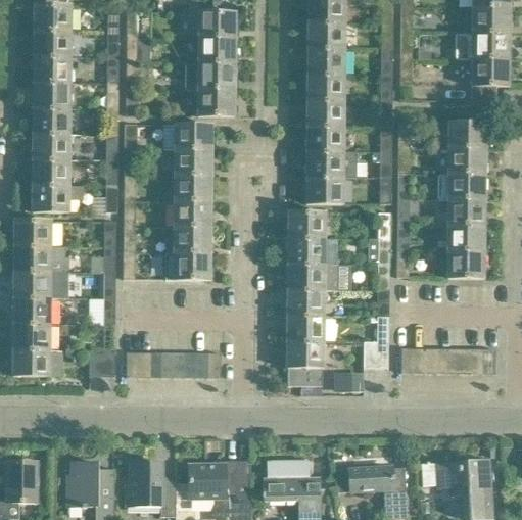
[(70,32),(70,5),(66,5),(66,0),(37,0),(37,5),(34,5),(34,32),(70,32)]
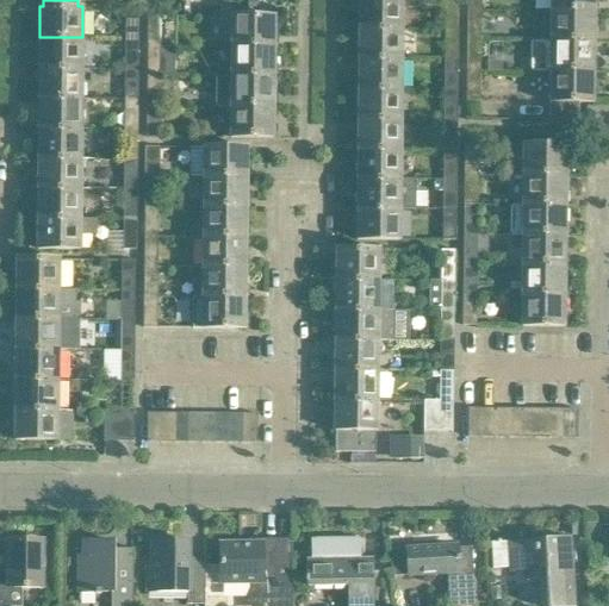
[(403,26),(403,0),(359,0),(360,26),(403,26)]
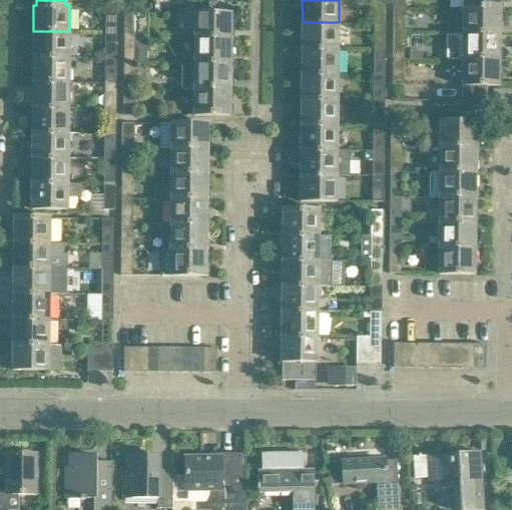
[(462,0),(463,9),(499,9),(498,0),(462,0)]
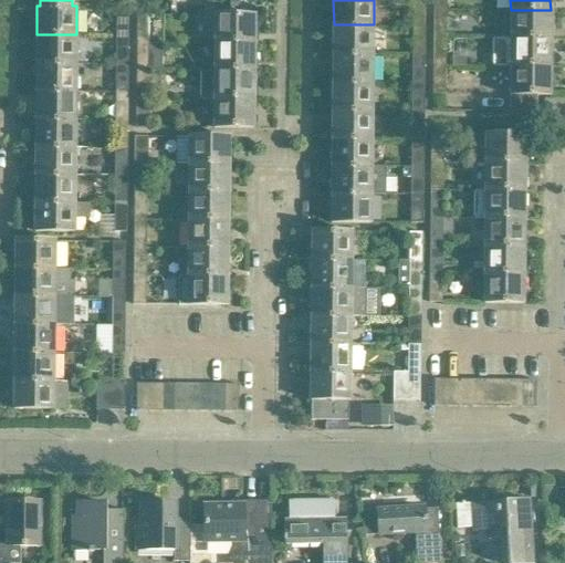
[(414,8),(414,24),(426,24),(426,8),(414,8)]
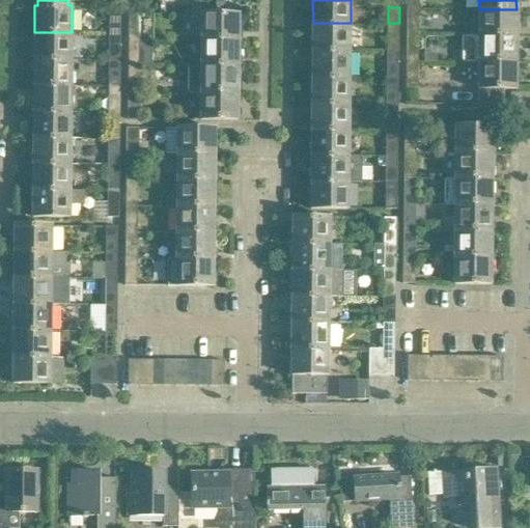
[(407,9),(407,24),(418,24),(418,9),(407,9)]
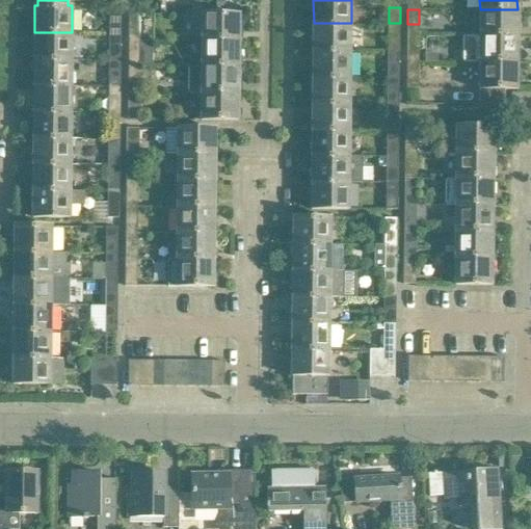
[(518,35),(518,9),(480,9),(480,35),(518,35)]
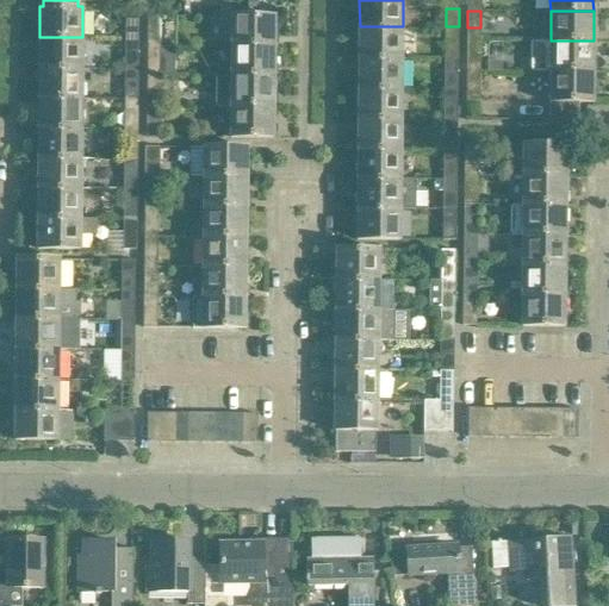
[(232,13),(232,44),(275,44),(275,14),(232,13)]
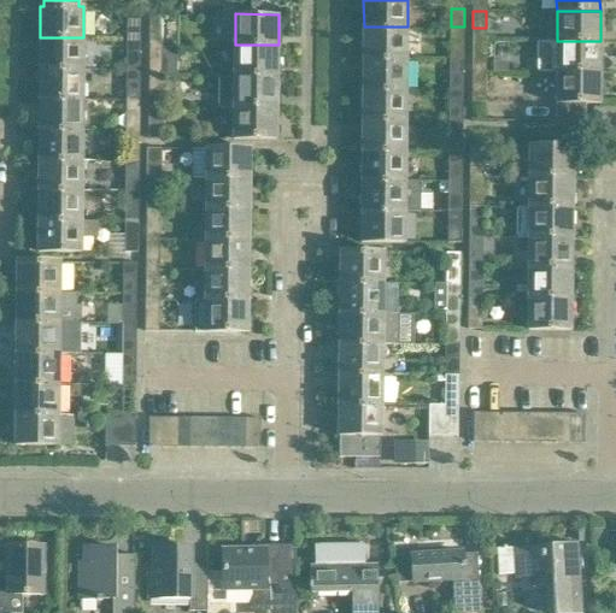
[(151,15),(151,33),(164,33),(164,15),(151,15)]
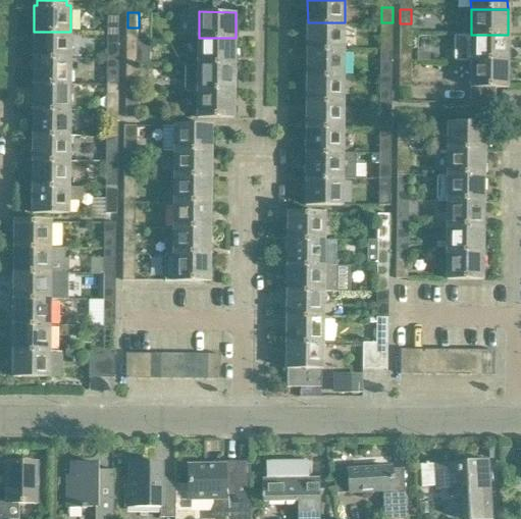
[(118,16),(107,16),(107,32),(118,32),(118,16)]
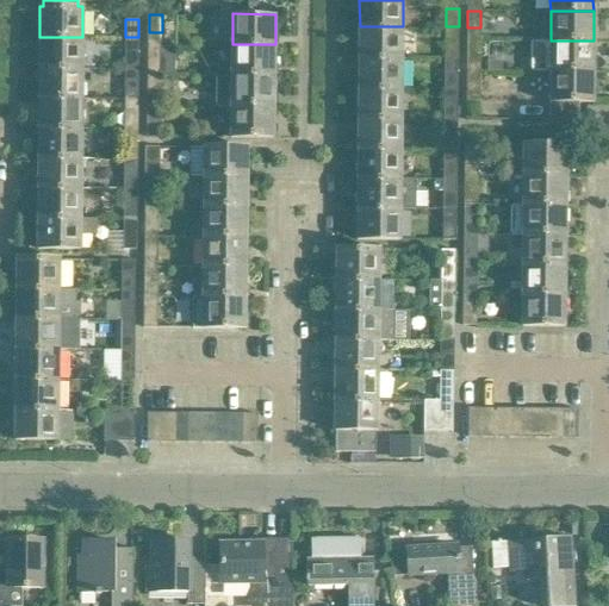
[(402,56),(403,26),(360,26),(360,56),(402,56)]
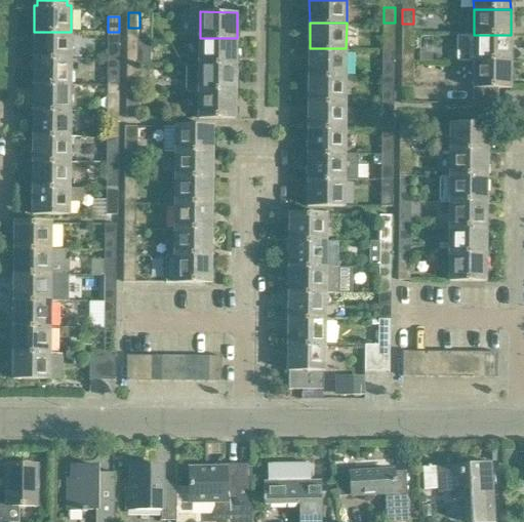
[(71,57),(71,32),(34,32),(34,57),(71,57)]
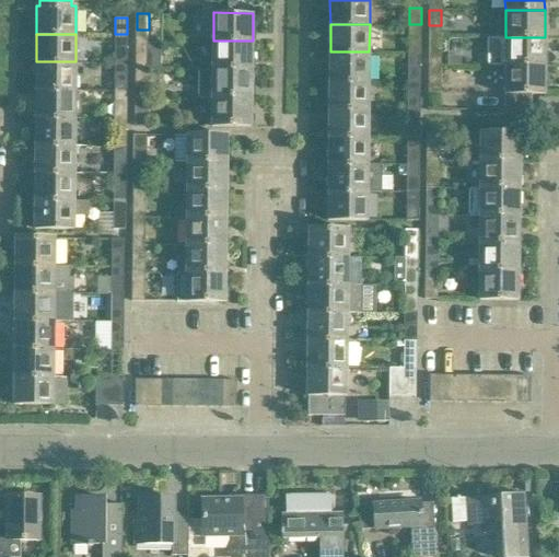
[(409,36),(409,51),(421,53),(421,36),(409,36)]
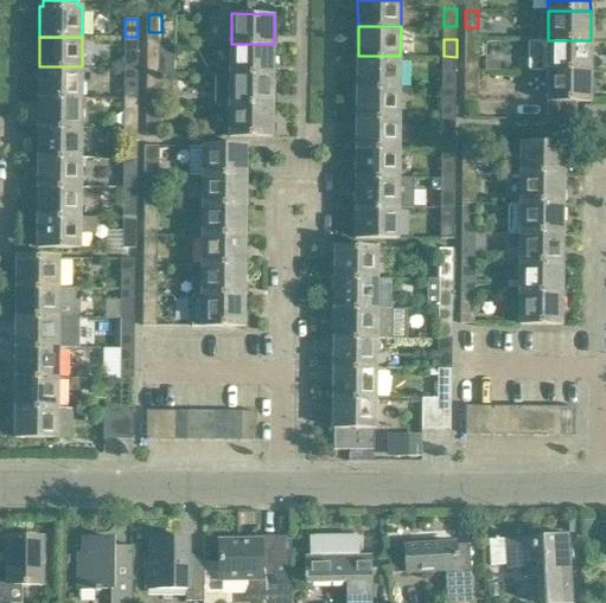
[(465,40),(465,57),(478,57),(478,40),(465,40)]
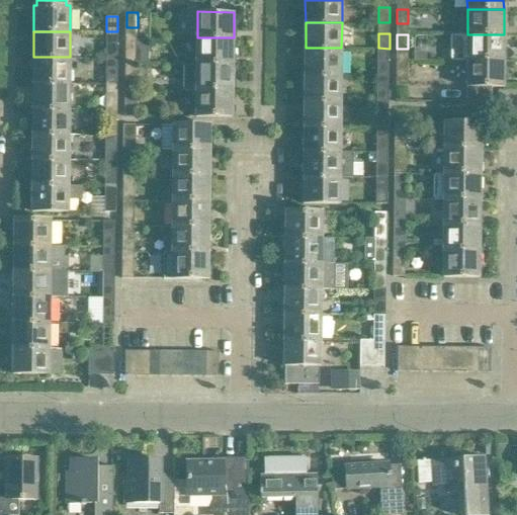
[(504,34),(467,34),(452,34),(452,60),(466,60),(504,60),(504,34)]
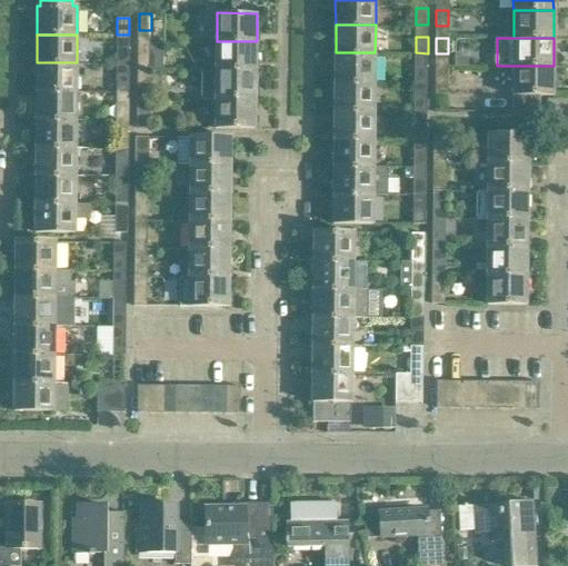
[(139,40),(139,57),(151,57),(151,40),(139,40)]
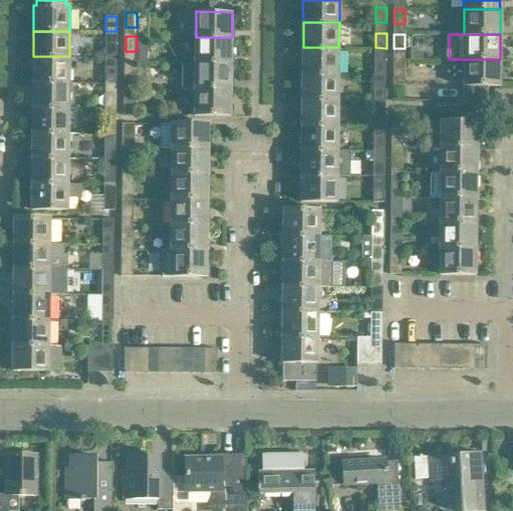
[(231,63),(232,37),(196,37),(196,62),(231,63)]
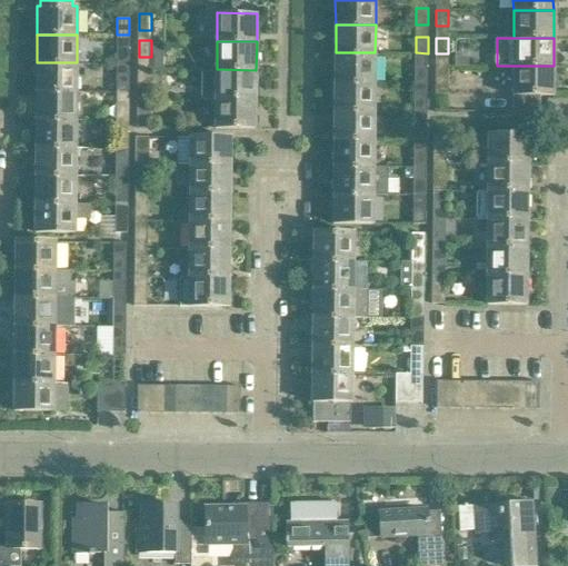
[(129,47),(117,47),(117,62),(129,62),(129,47)]
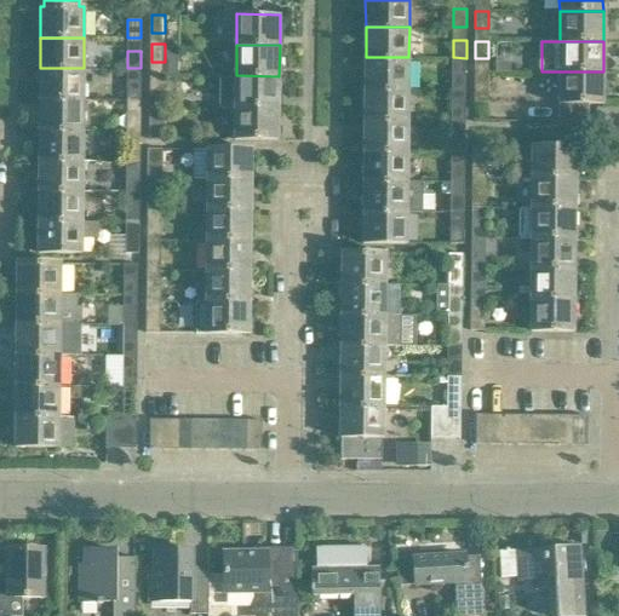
[(408,87),(408,57),(366,57),(365,87),(408,87)]
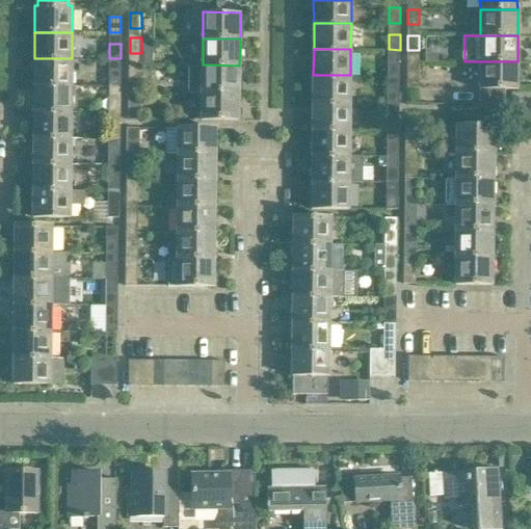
[(72,84),(72,58),(34,58),(34,84),(72,84)]
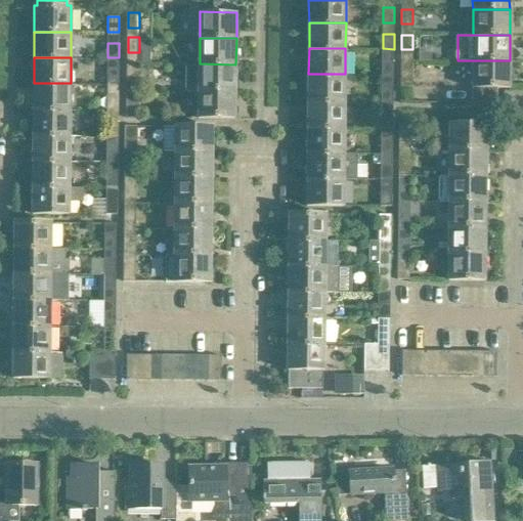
[(383,59),(383,75),(394,75),(394,59),(383,59)]
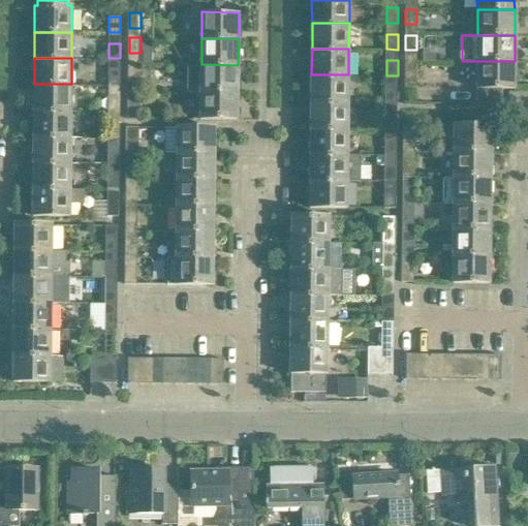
[(405,61),(404,75),(415,75),(416,61),(405,61)]
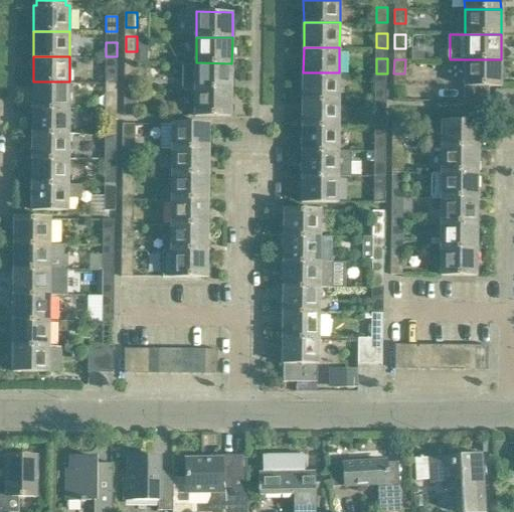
[(500,86),(501,59),(464,59),(464,86),(500,86)]
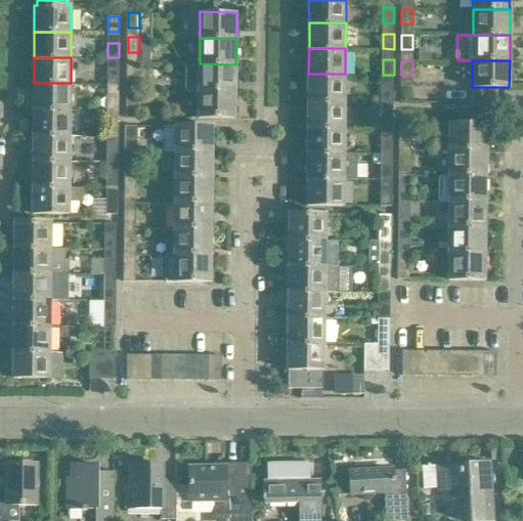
[(128,62),(127,78),(138,78),(139,63),(128,62)]
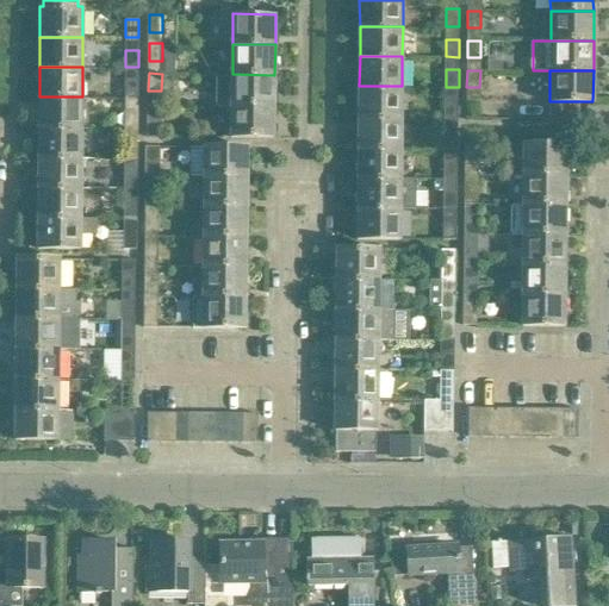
[(274,105),(274,75),(232,74),(217,74),(217,104),(232,105),(274,105)]
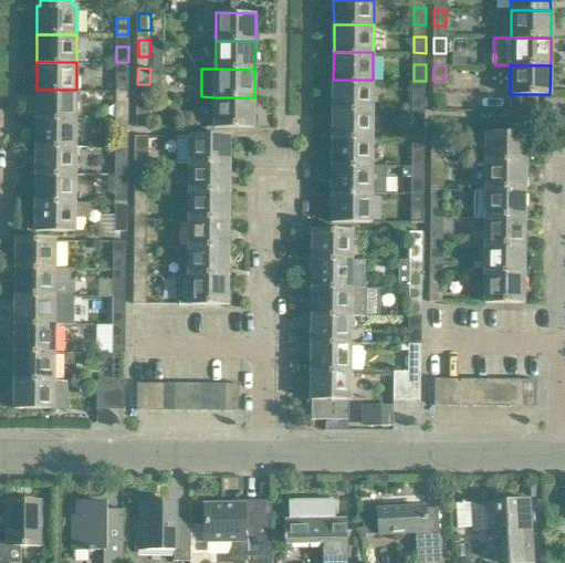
[(128,74),(116,74),(115,91),(128,91),(128,74)]
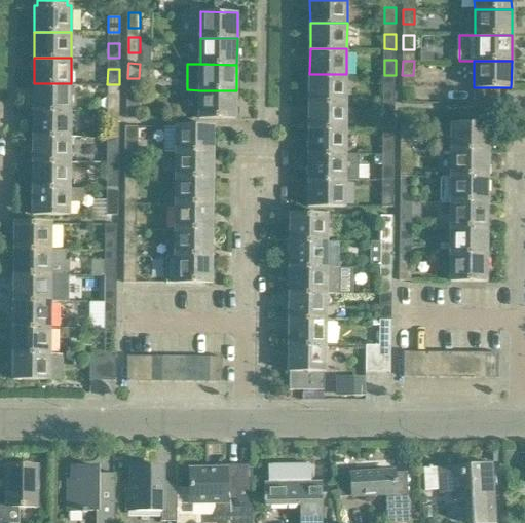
[(346,101),(346,74),(309,74),(309,101),(346,101)]
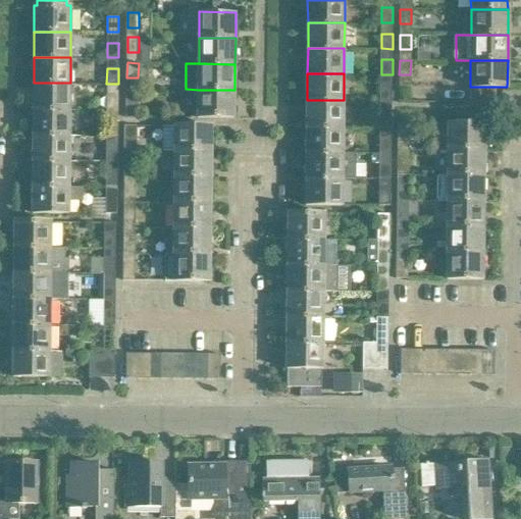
[(69,108),(70,83),(34,83),(34,108),(69,108)]
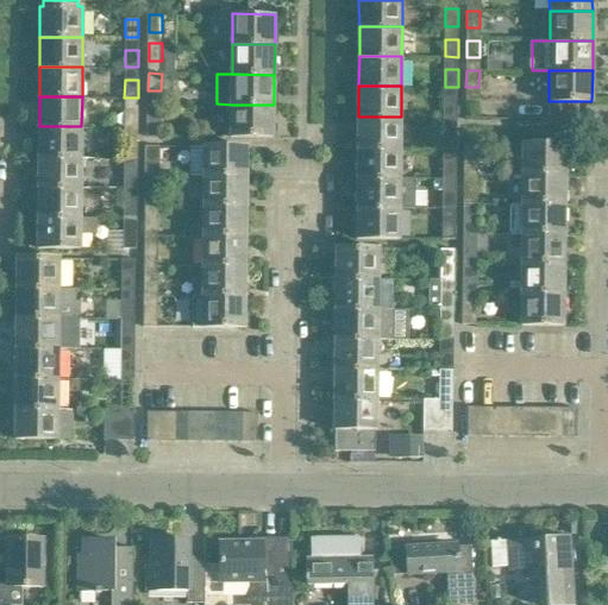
[(444,99),(444,117),(457,117),(457,99),(444,99)]
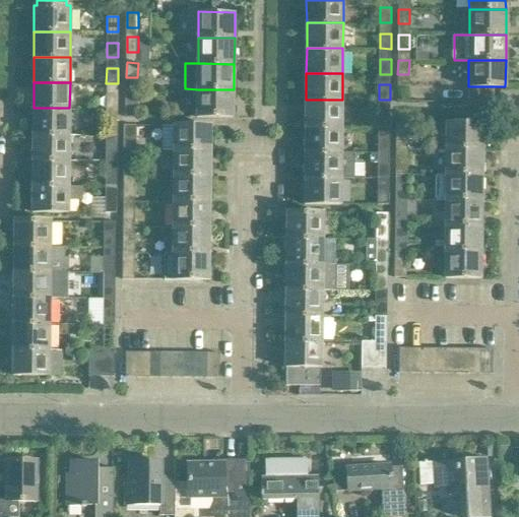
[(126,88),(126,103),(137,104),(137,88),(126,88)]
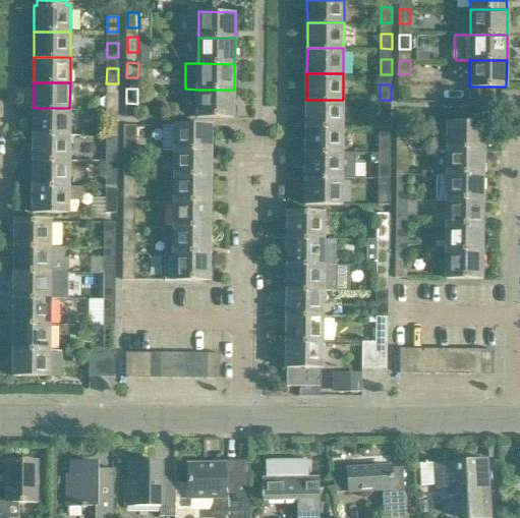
[(234,116),(234,90),(198,90),(197,115),(234,116)]
